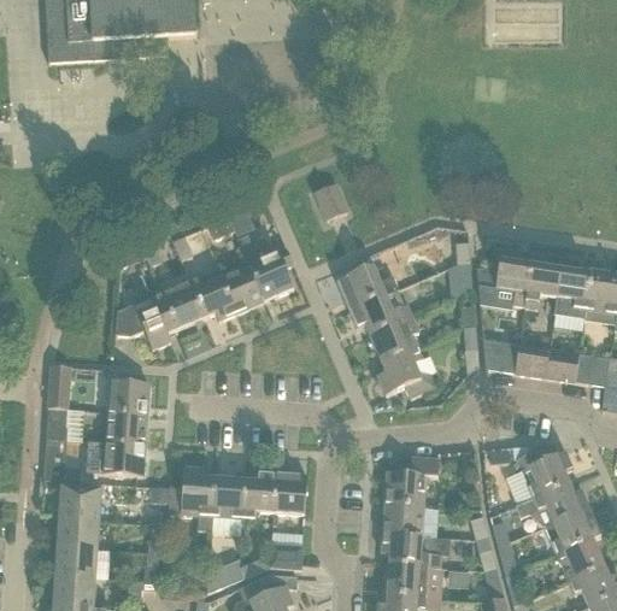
[(52,0),(56,40),(46,41),(47,62),(168,54),(166,36),(197,34),(193,0),(52,0)]
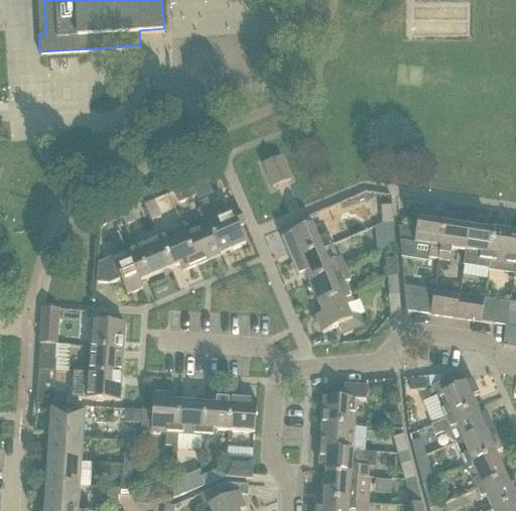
[(281,179),(290,176),(280,152),(271,156),(281,179)]
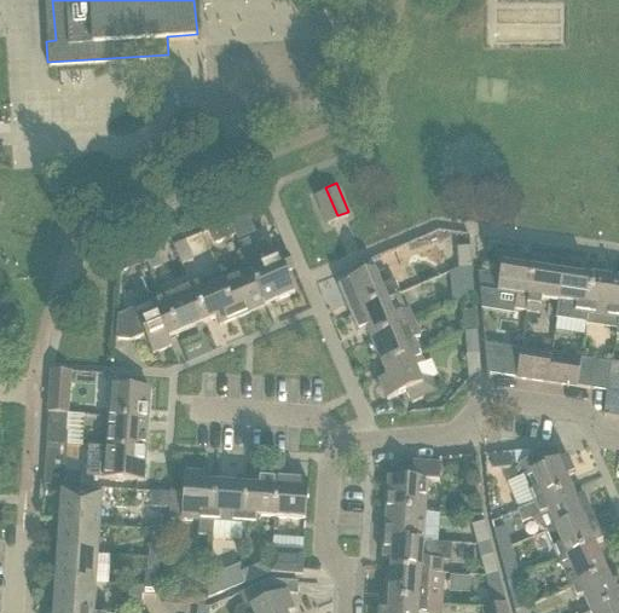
[(327,220),(337,215),(325,188),(316,192),(327,220)]
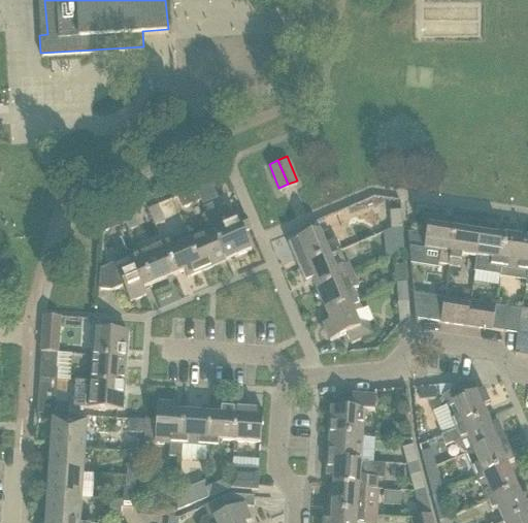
[(183,204),(200,196),(196,186),(177,193),(183,204)]
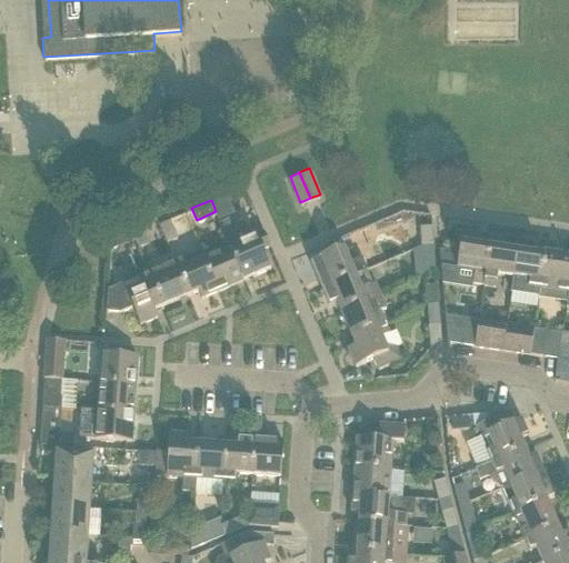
[(256,233),(240,239),(230,214),(218,219),(229,244),(243,277),(270,265),(261,247),(269,243),(263,228),(256,232),(256,233)]
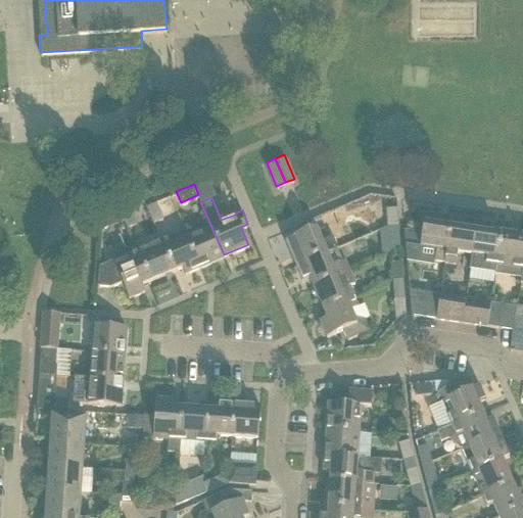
[(152,220),(162,216),(155,199),(146,203),(152,220)]
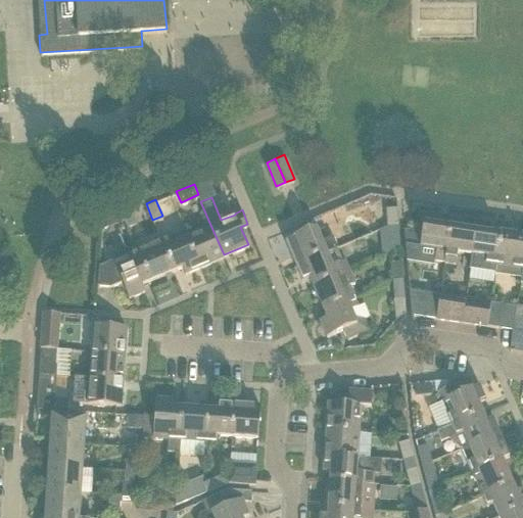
[(127,224),(136,220),(129,204),(120,207),(124,217),(127,224)]
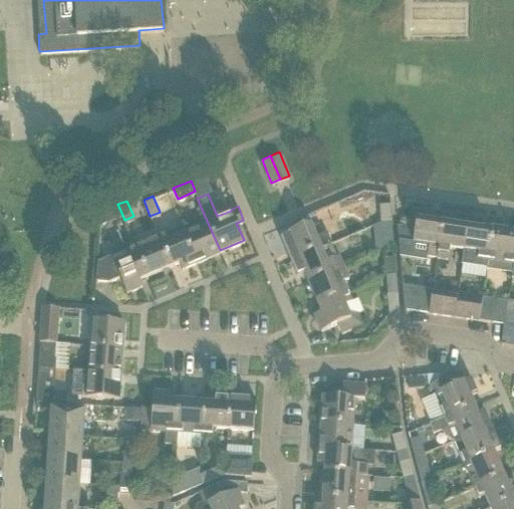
[(380,219),(391,218),(390,201),(379,202),(380,219)]
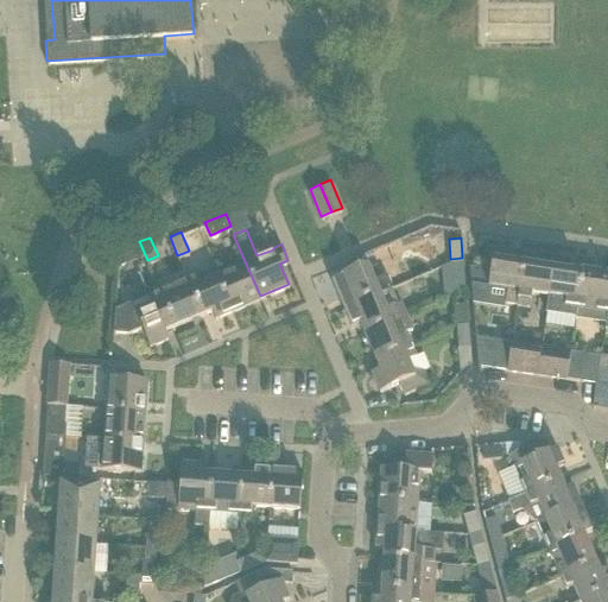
[(518,287),(524,249),(494,245),(491,265),(469,263),(470,280),(507,285),(505,299),(515,301),(518,287)]
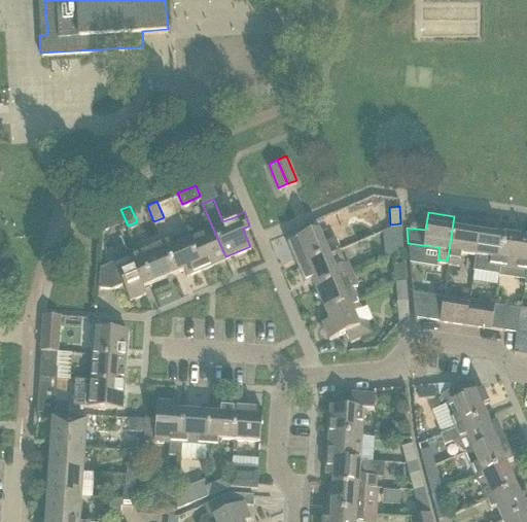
[(475,252),(480,219),(454,216),(449,249),(447,261),(457,263),(459,250),(475,252)]
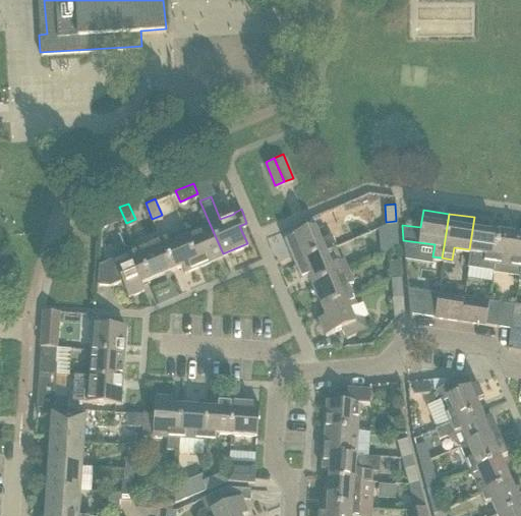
[(489,227),(490,220),(474,217),(469,249),(466,266),(493,270),(494,261),(498,228),(489,227)]
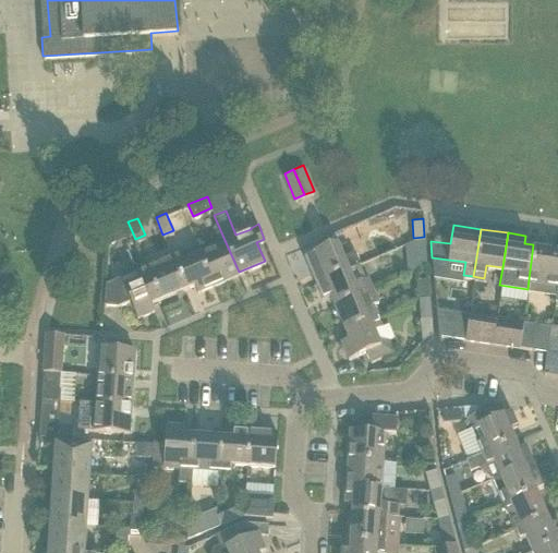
[(408,266),(426,264),(424,237),(413,238),(404,241),(408,266)]
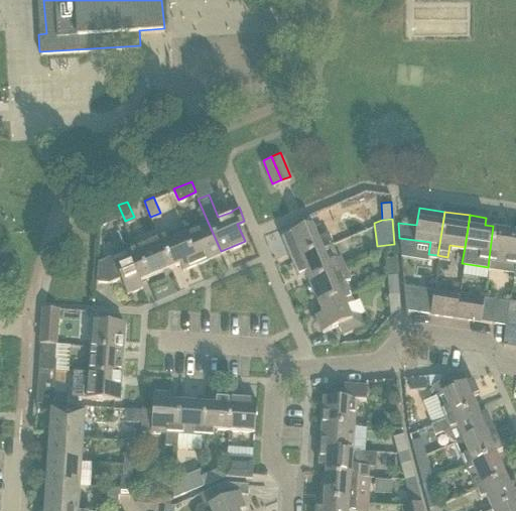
[(197,261),(221,251),(208,222),(184,231),(181,224),(181,225),(197,261)]
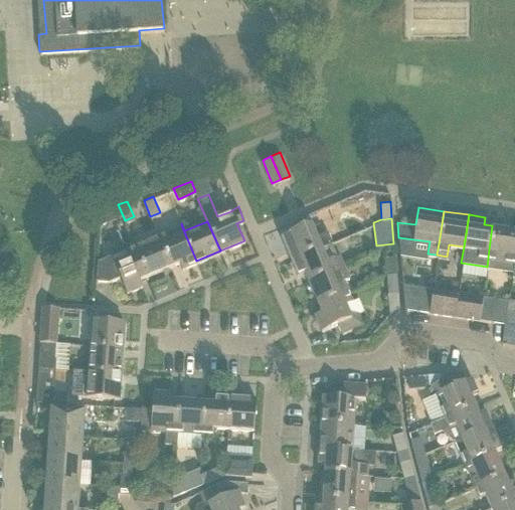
[(327,229),(316,233),(311,221),(281,234),(291,258),(331,240),(327,229)]
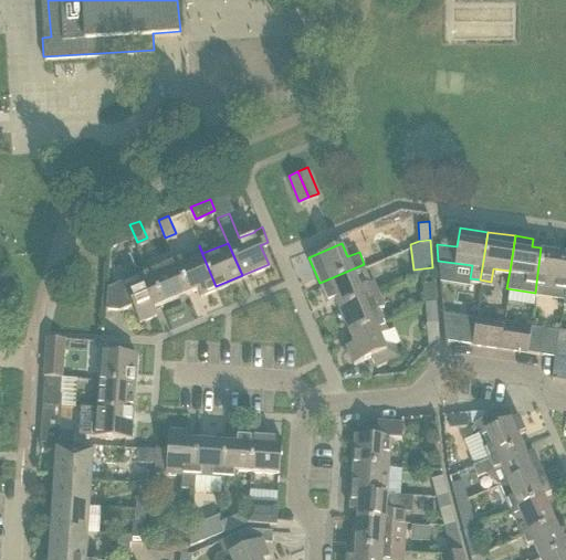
[(200,294),(216,286),(199,246),(174,257),(187,289),(197,286),(200,294)]
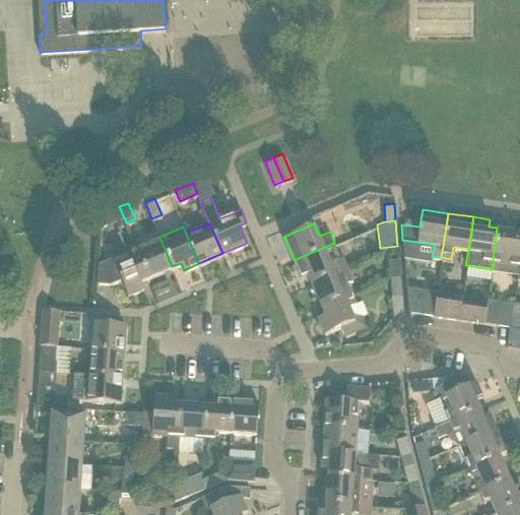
[(518,264),(519,248),(519,231),(497,228),(493,260),(518,264)]
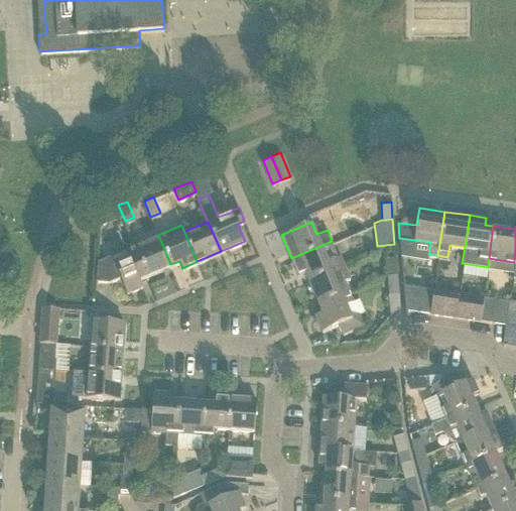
[(147,274),(170,264),(158,235),(135,244),(147,274)]
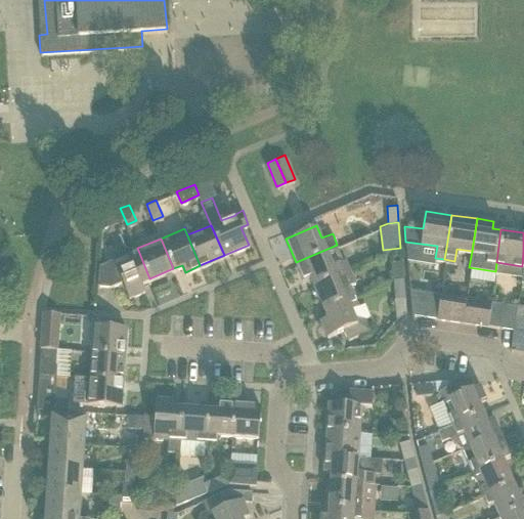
[(346,257),(343,258),(337,245),(296,262),(303,277),(309,275),(312,283),(350,267),(346,257)]
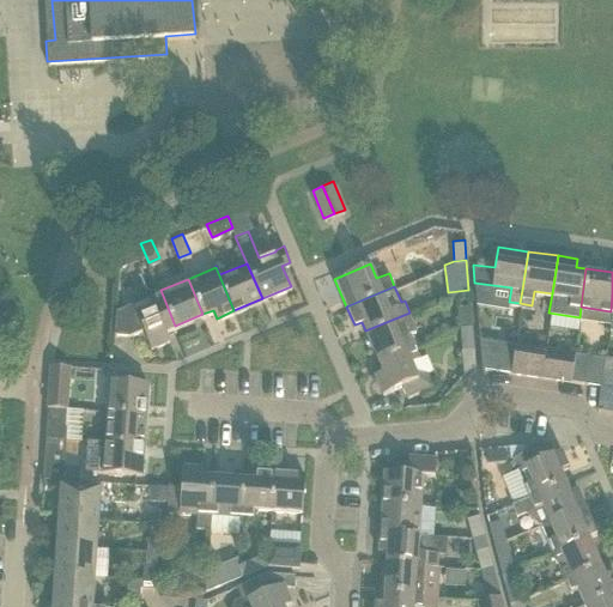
[(165,331),(175,326),(161,290),(149,296),(152,303),(135,310),(133,302),(121,307),(121,305),(115,308),(114,332),(129,333),(143,327),(151,346),(169,338),(165,331)]
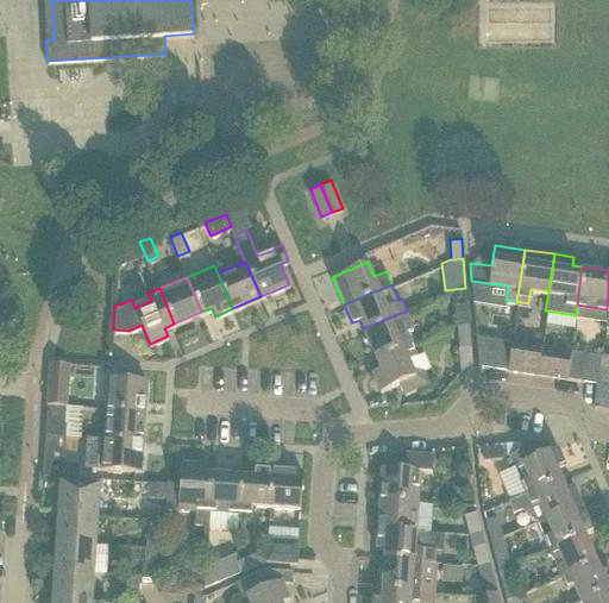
[(456,322),(469,321),(466,300),(454,301),(456,322)]
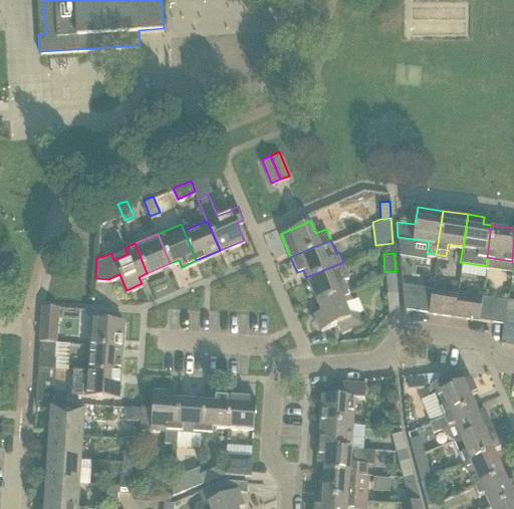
[(342,277),(348,274),(343,262),(306,277),(316,300),(347,288),(342,277)]
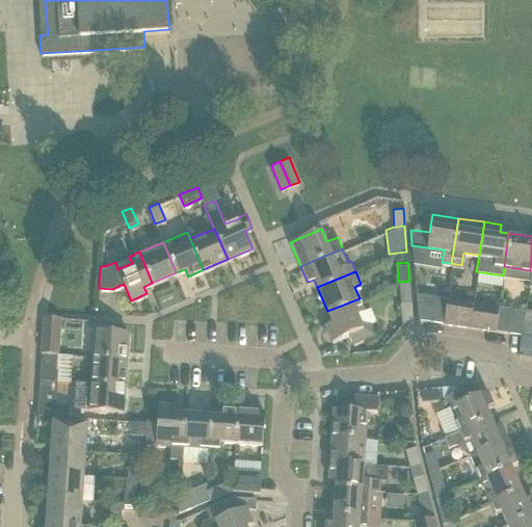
[(443,320),(447,296),(416,291),(418,317),(443,320)]
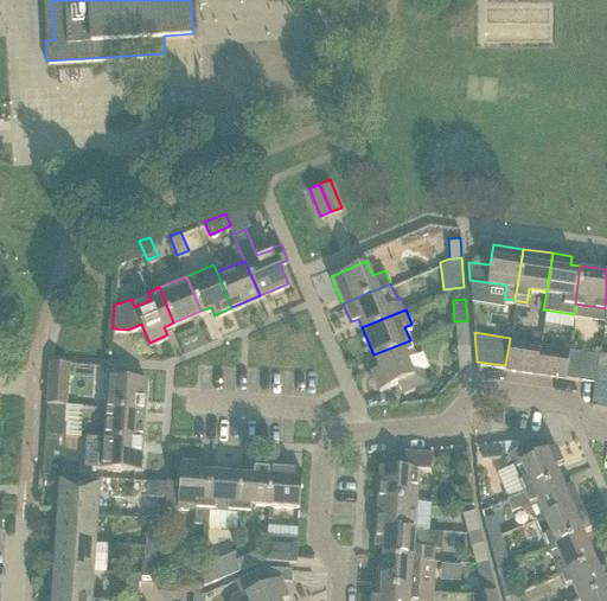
[(535,370),(540,341),(510,338),(505,365),(535,370)]
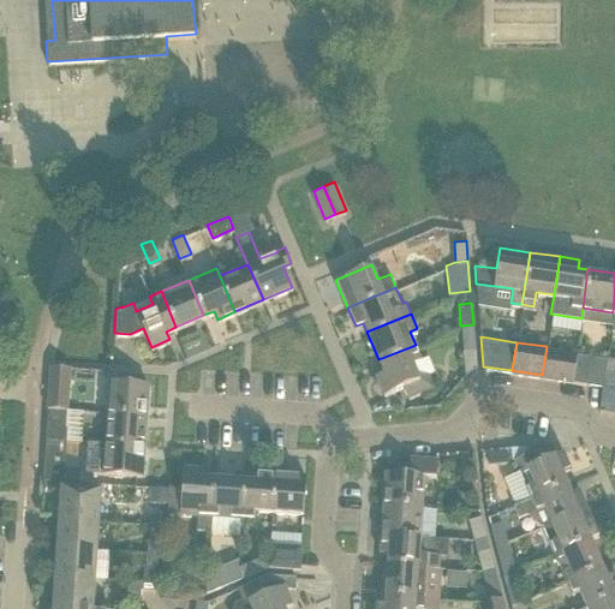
[(412,360),(421,357),(416,345),(378,359),(383,370),(376,374),(383,392),(402,384),(407,395),(433,384),(428,372),(418,377),(412,360)]
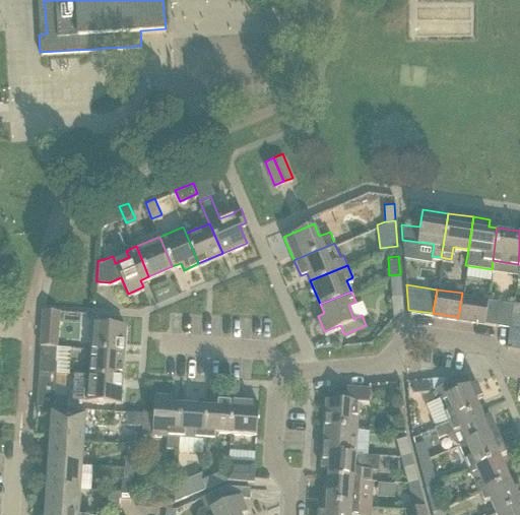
[(483,321),(488,297),(462,293),(458,317),(483,321)]
